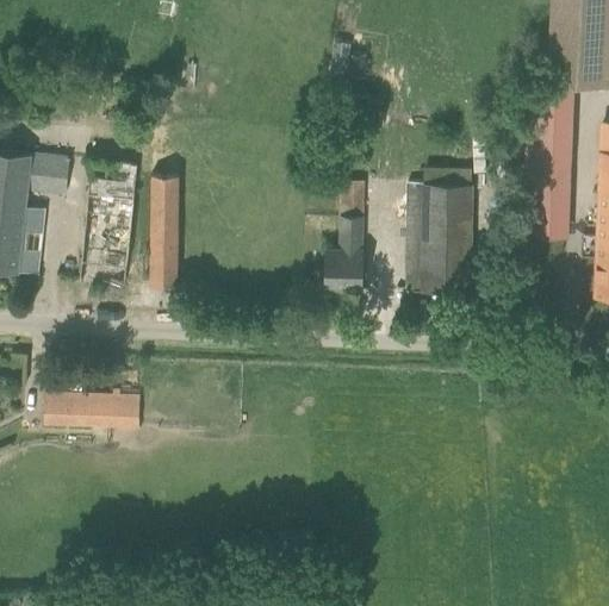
[(608,48),(546,45),(544,85),(571,86),(571,87),(608,89),(608,73),(608,48)]
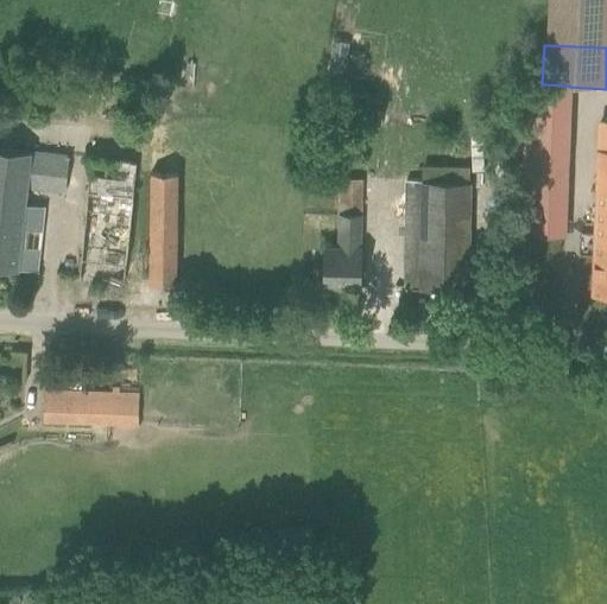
[(381,133),(386,105),(353,97),(347,127),(381,133)]
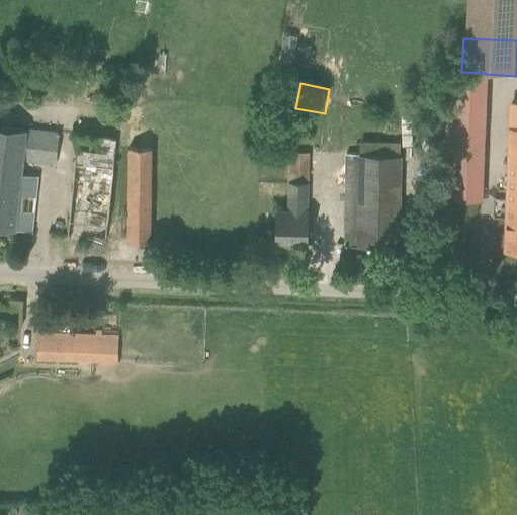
[(505,252),(516,252),(516,110),(510,111),(505,252)]
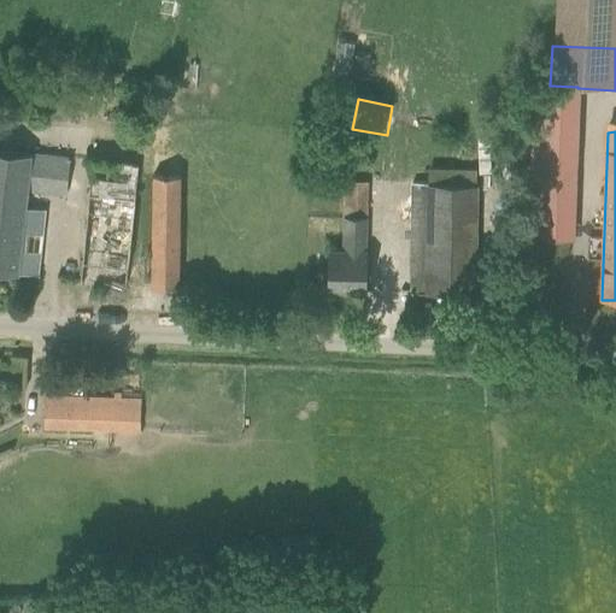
[(0,275),(17,277),(25,193),(65,198),(69,161),(0,154),(0,275)]
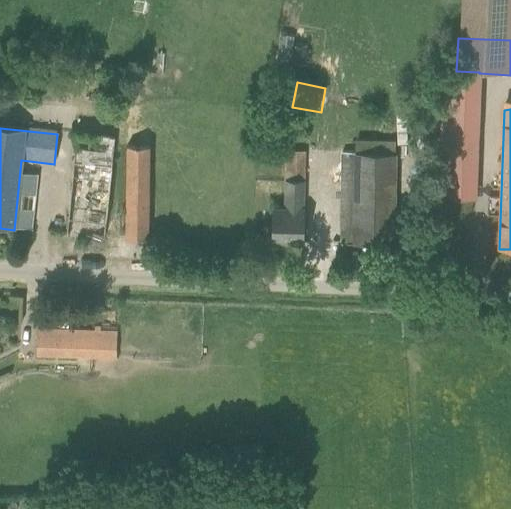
[(392,247),(394,156),(395,142),(355,142),(355,155),(341,155),(340,246),(392,247)]
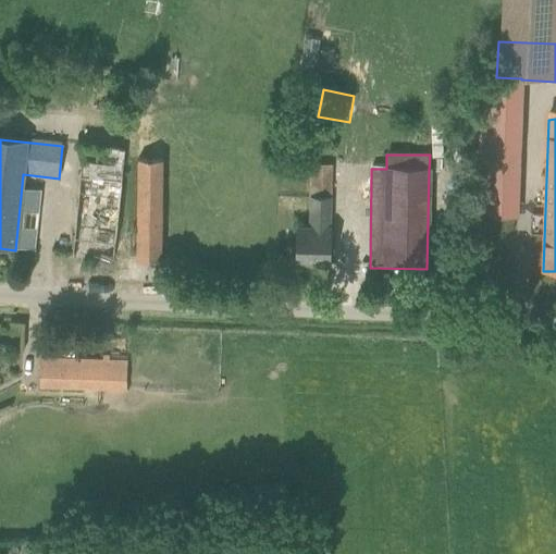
[(137,161),(136,261),(160,262),(162,162),(137,161)]
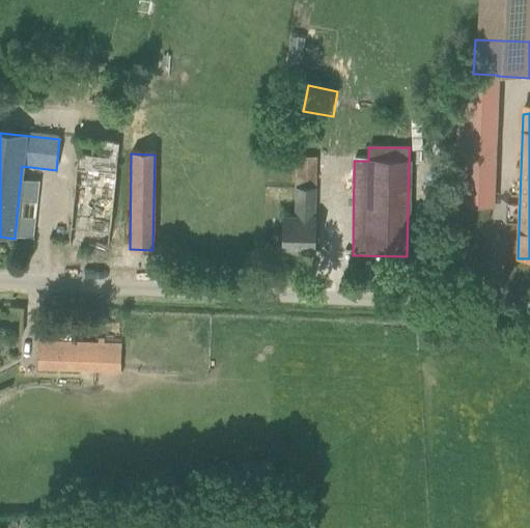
[(282,220),(281,253),(313,254),(314,221),(314,190),(295,190),(294,220),(282,220)]
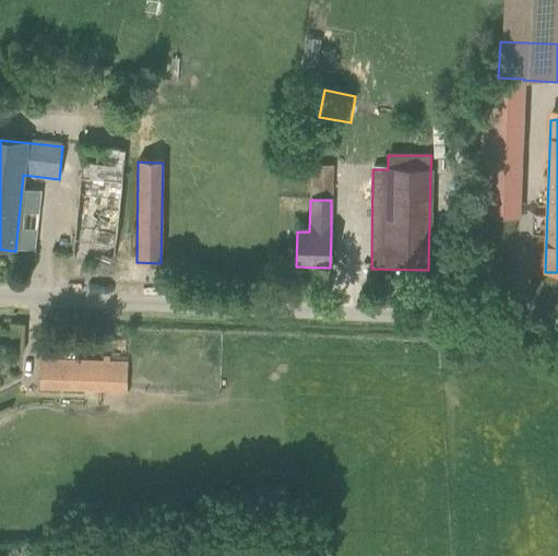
[(72,393),(122,394),(127,394),(127,362),(39,362),(39,392),(61,393),(61,392),(72,392),(72,393)]
